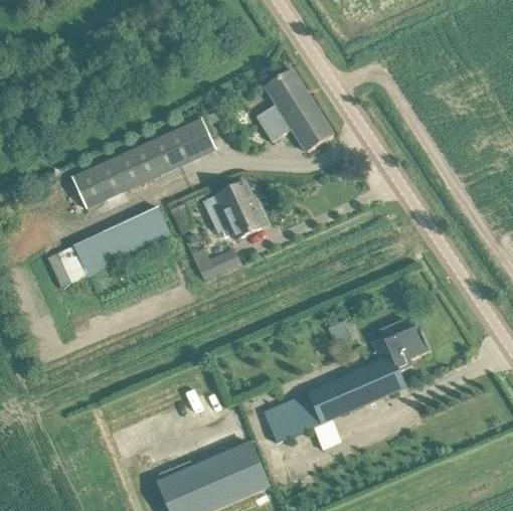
[(332,133),(309,96),(290,67),(264,83),(275,102),(254,115),(271,140),(291,127),(306,150),(332,133)]
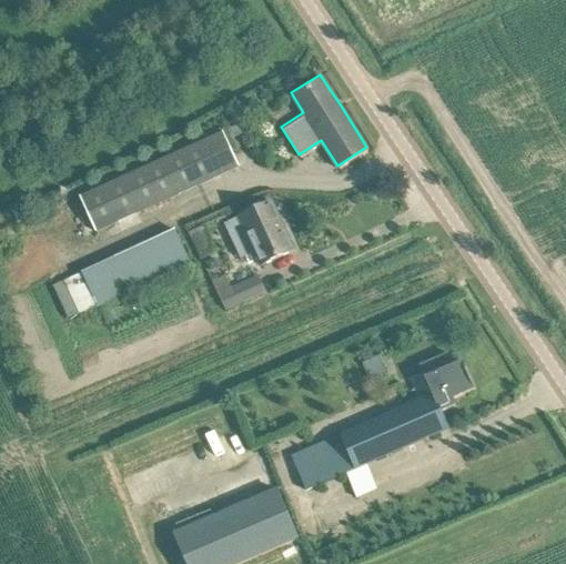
[(240,116),(223,123),(229,133),(244,127),(240,116)]
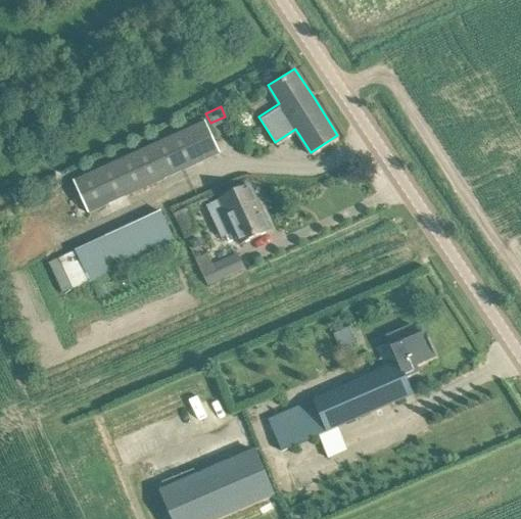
[(87,211),(199,161),(185,129),(72,179),(87,211)]
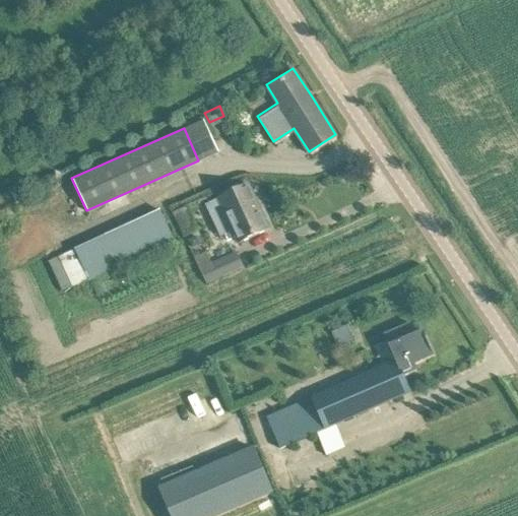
[(267,226),(247,181),(228,190),(216,195),(204,201),(218,232),(231,226),(238,240),(249,235),(267,226)]
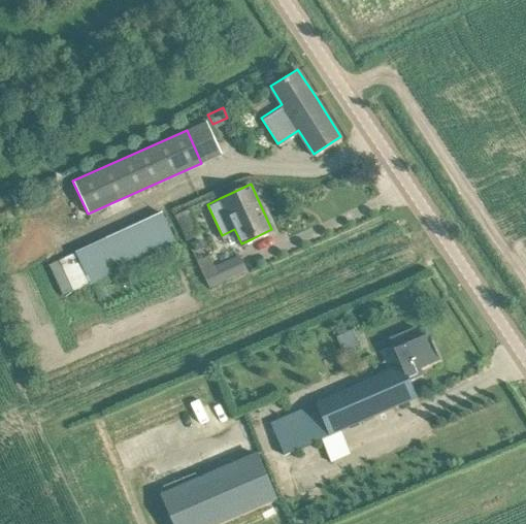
[(190,207),(177,210),(184,233),(196,230),(190,207)]
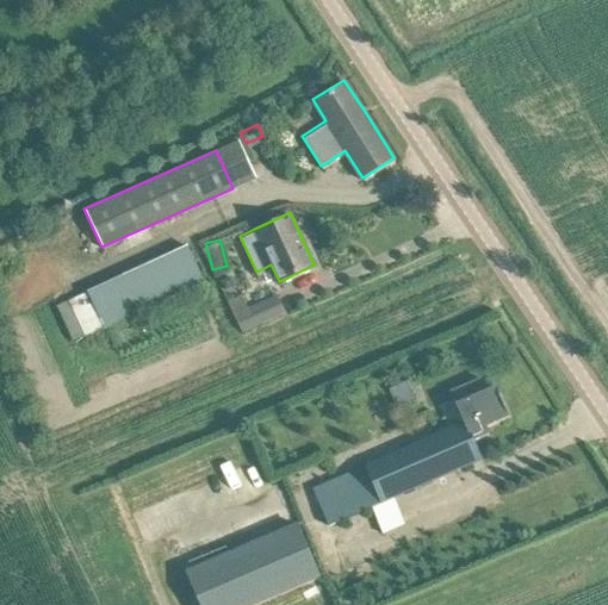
[(186,243),(54,304),(70,338),(203,279),(186,243)]
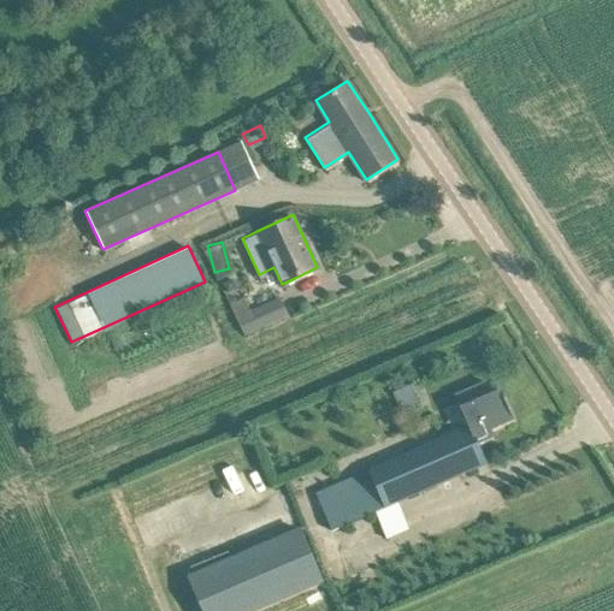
[(228,302),(242,333),(284,314),(276,296),(248,309),(242,296),(228,302)]
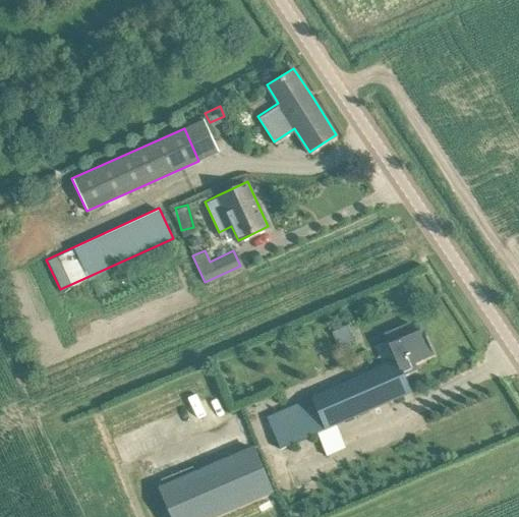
[(410,389),(403,374),(416,368),(413,362),(434,353),(422,329),(415,332),(410,321),(385,332),(396,359),(359,375),(357,371),(352,374),(354,379),(267,415),(279,445),(410,389)]
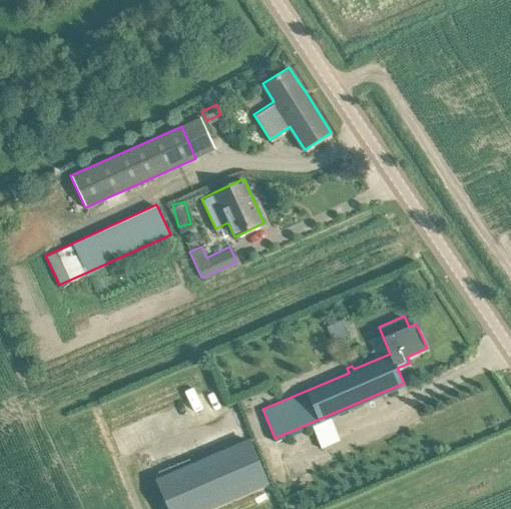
[(329,321),(333,340),(348,337),(344,318),(329,321)]
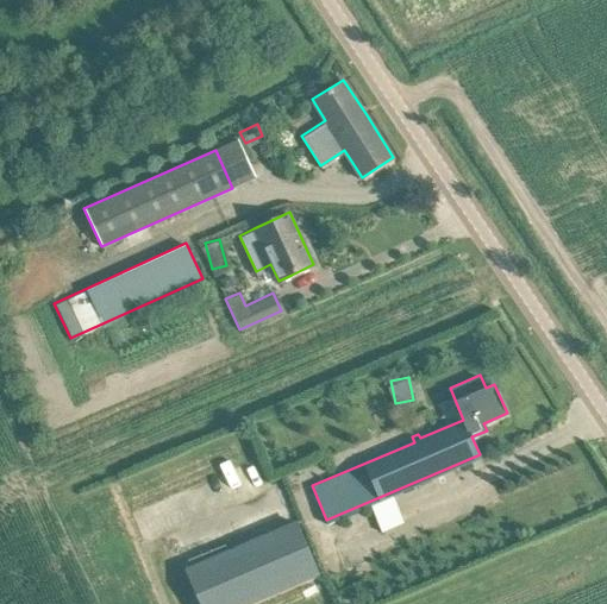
[(249,603),(319,574),(296,521),(185,568),(199,603),(249,603)]
